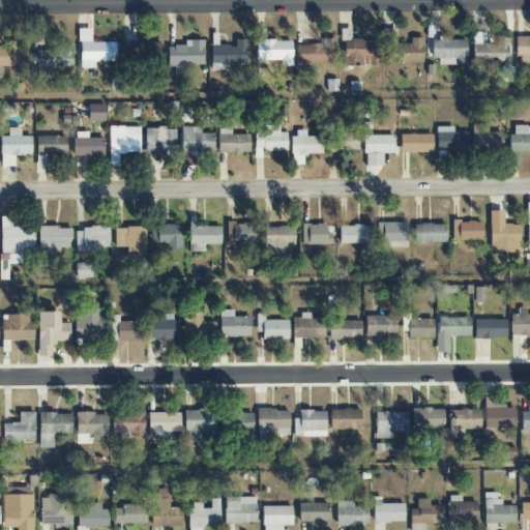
[(115,42),(91,42),(90,29),(79,29),(80,69),(94,68),(94,62),(115,61),(115,42)]
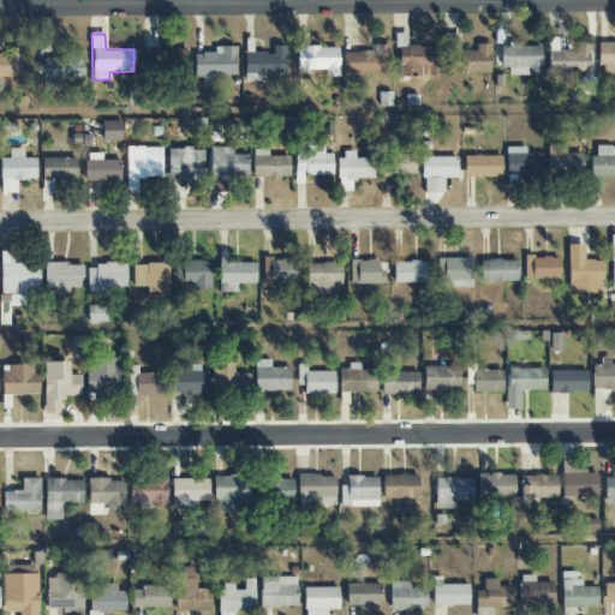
[(439,77),(439,47),(406,47),(406,34),(396,34),(398,77),(439,77)]
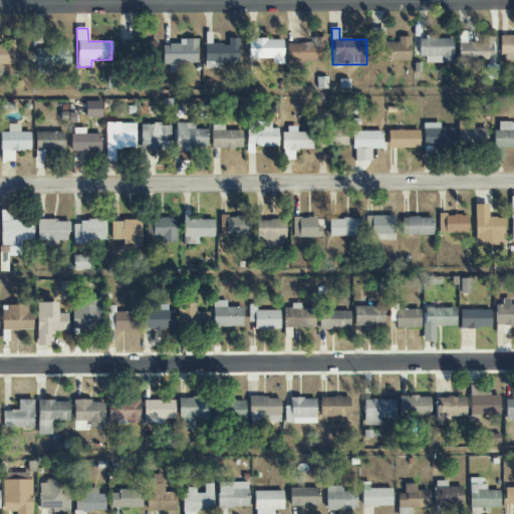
[(410,61),(410,37),(398,37),(398,42),(383,42),(383,28),(372,28),(372,61),(410,61)]
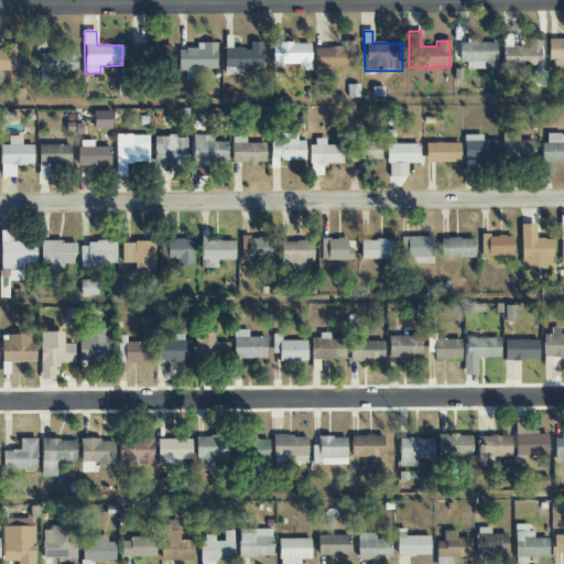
[(563,40),(549,40),(549,66),(563,66),(563,40)]
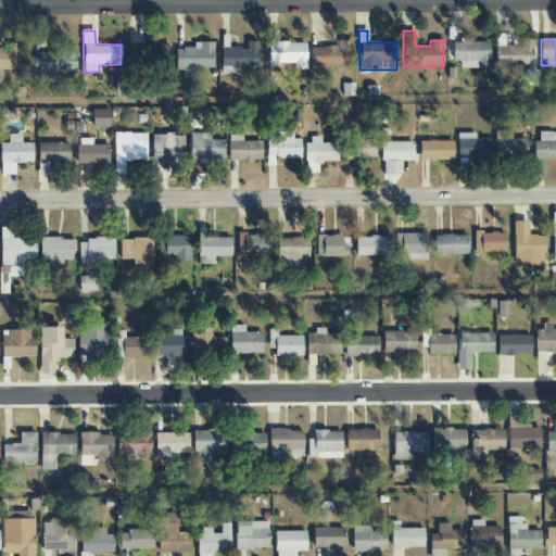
[(352,66),(351,40),(338,41),(338,47),(310,48),(311,67),(352,66)]
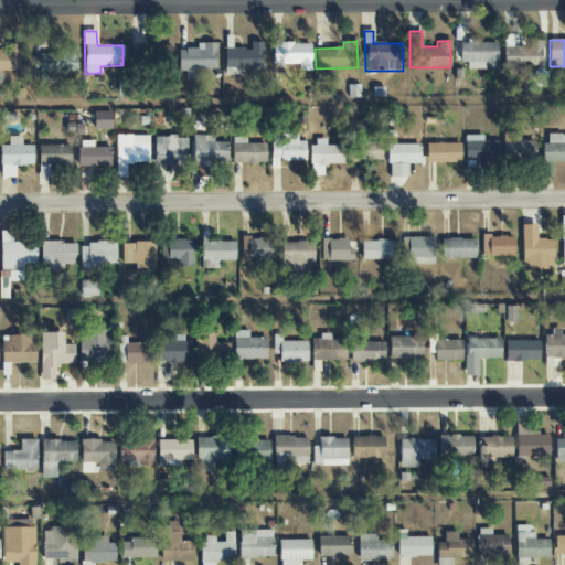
[(541,41),(531,41),(531,43),(504,44),(505,67),(542,66),(541,41)]
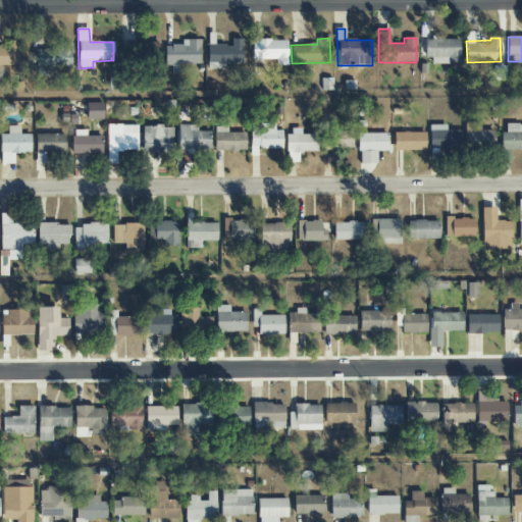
[(431,64),(460,63),(460,39),(425,40),(425,57),(431,57),(431,64)]
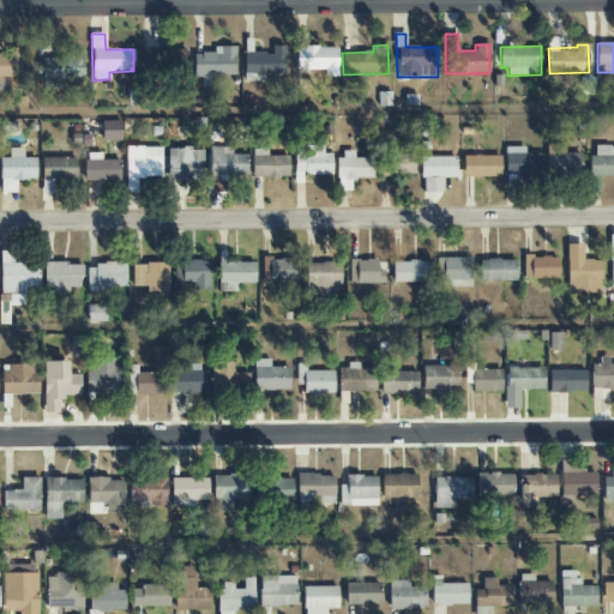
[(235,47),(214,47),(214,54),(193,53),(193,77),(234,77),(235,47)]
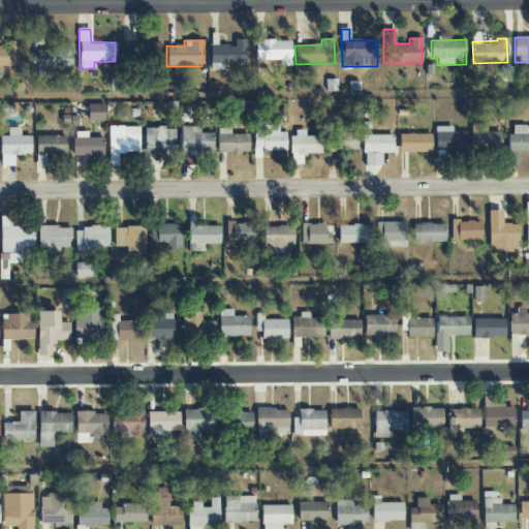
[(246,40),(234,40),(234,45),(211,45),(211,70),(227,70),(227,64),(246,64),(246,40)]
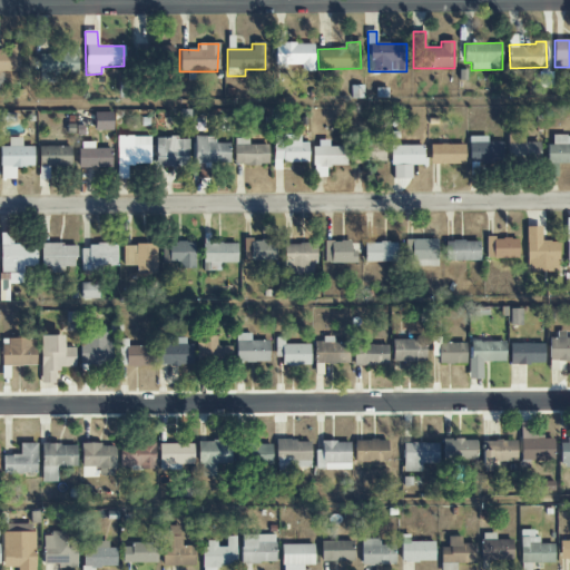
[(275,66),(301,65),(301,71),(314,71),(313,43),(274,43),(275,66)]
